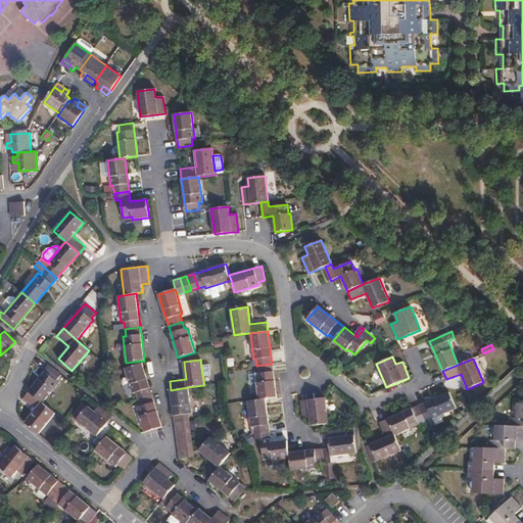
[(135,392),(137,399),(152,395),(145,371),(142,363),(125,369),(133,393),(135,392)]
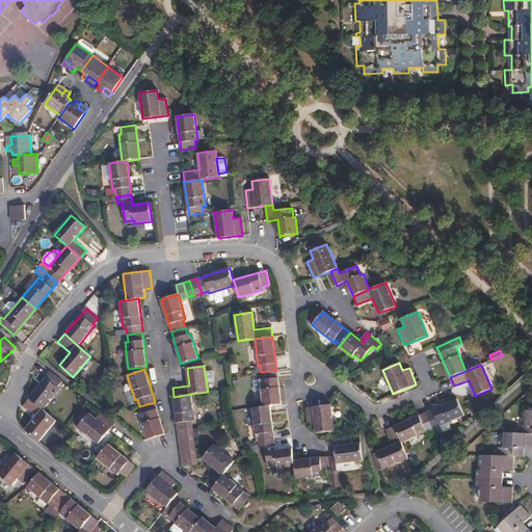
[(276,370),(261,372),(262,379),(260,380),(263,406),(269,405),(282,404),(276,370)]
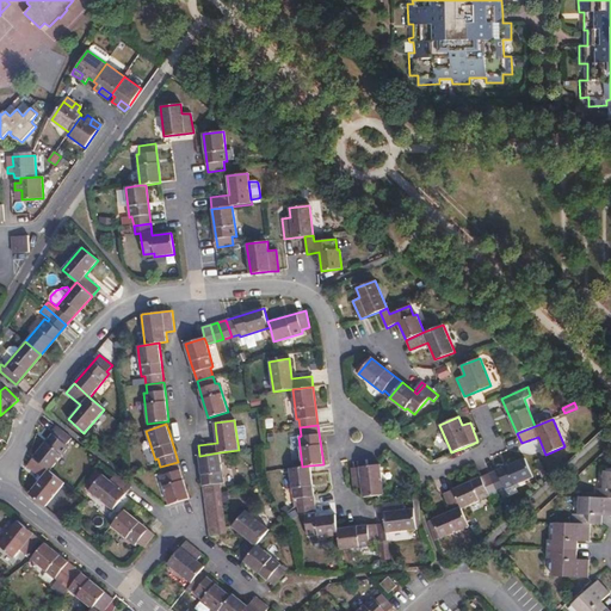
[(34,457),(49,470),(68,448),(65,445),(71,437),(59,427),(34,457)]
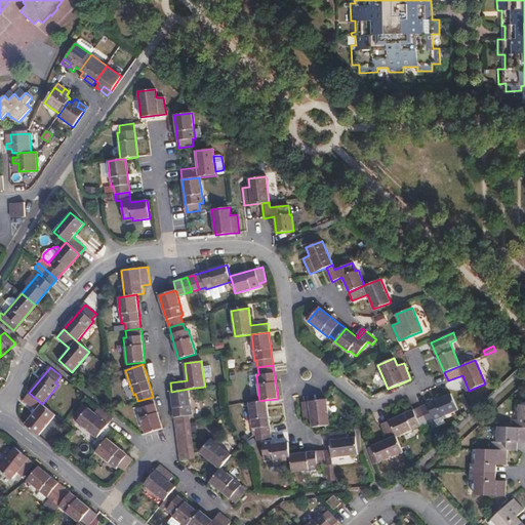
[(189,389),(171,392),(173,409),(175,425),(191,422),(189,415),(192,415),(189,389)]
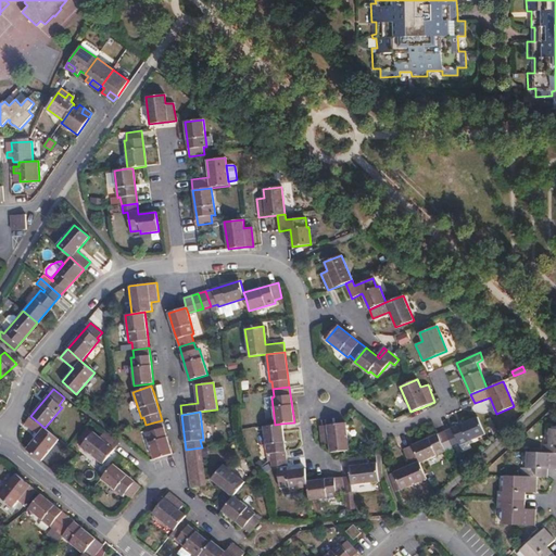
[(37,434),(27,450),(40,460),(59,440),(45,428),(30,416),(25,424),(37,434)]
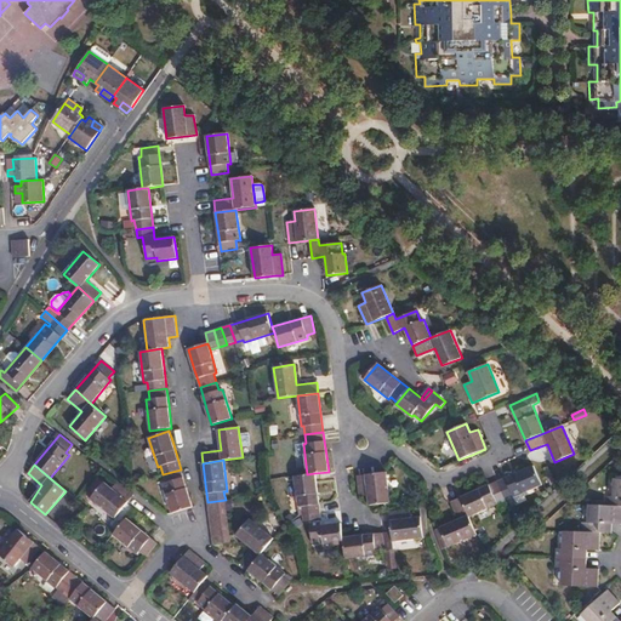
[(497,482),(505,497),(512,494),(513,497),(541,485),(534,466),(497,482)]
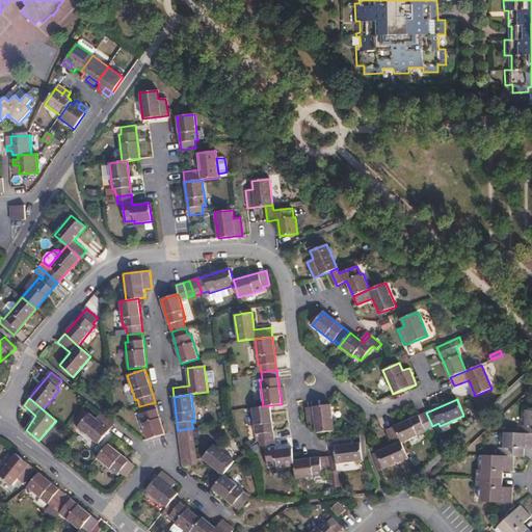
[(155,402),(139,406),(141,414),(139,415),(148,440),(165,434),(160,418),(155,402)]
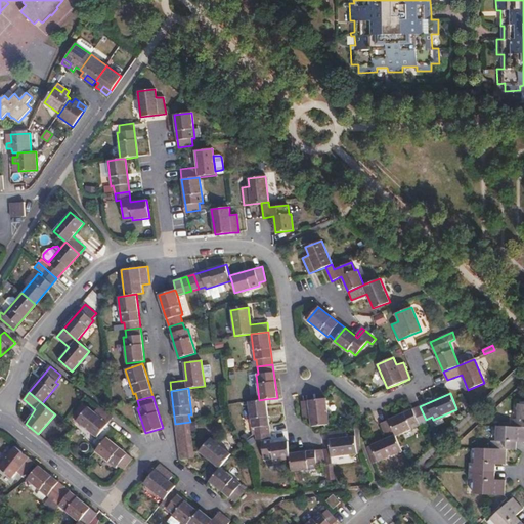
[(325,398),(301,401),(303,419),(310,418),(311,426),(329,424),(325,398)]
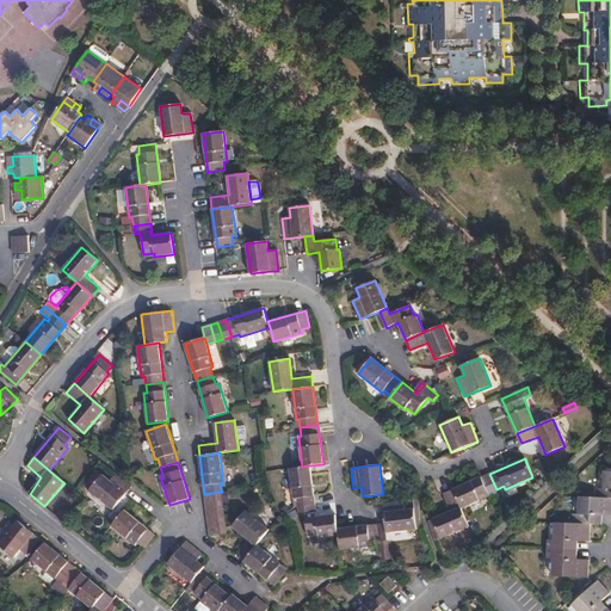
[(309,466),(302,467),(289,469),(294,499),(296,499),(297,507),(298,507),(314,505),(309,466)]
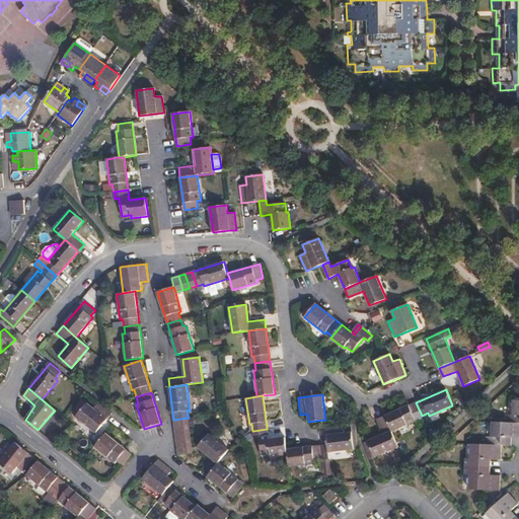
[(508,415),(508,423),(518,423),(518,399),(513,400),(513,416),(508,415)]
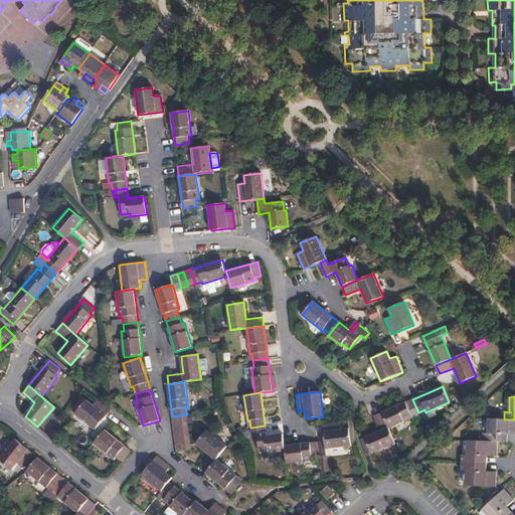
[(111,410),(97,399),(92,405),(86,400),(74,413),(95,430),(106,417),(109,413),(111,410)]
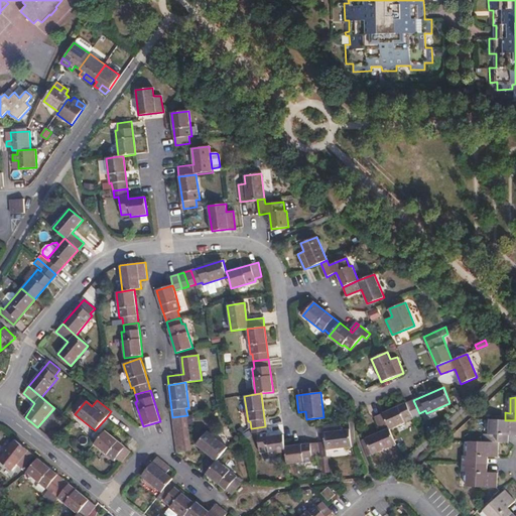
[(412,416),(419,413),(413,400),(383,413),(390,429),(412,419),(412,416)]
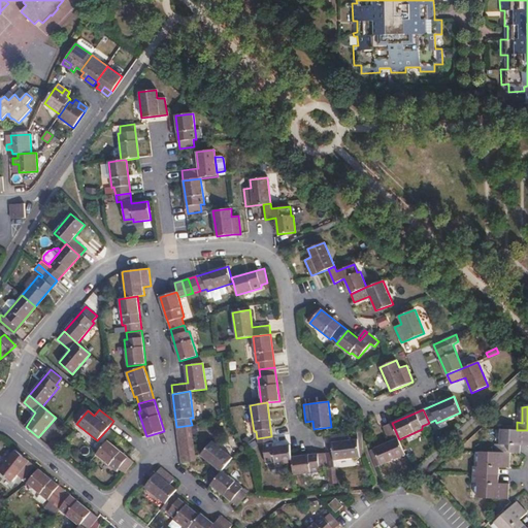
[(381,465),(405,454),(399,439),(392,423),(384,427),(390,441),(374,449),(381,465)]
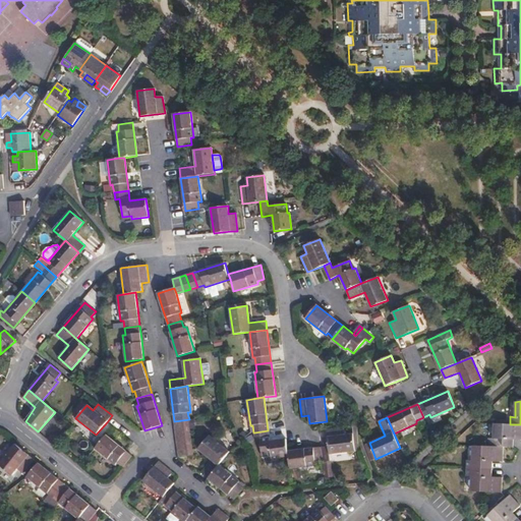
[(189,419),(174,421),(175,428),(190,427),(189,419)]
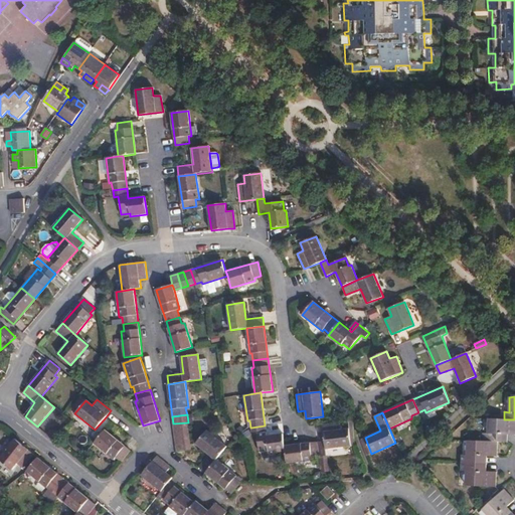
[(514,419),(504,419),(488,418),(488,434),(484,434),(484,441),(497,442),(507,442),(508,435),(514,435),(514,419)]
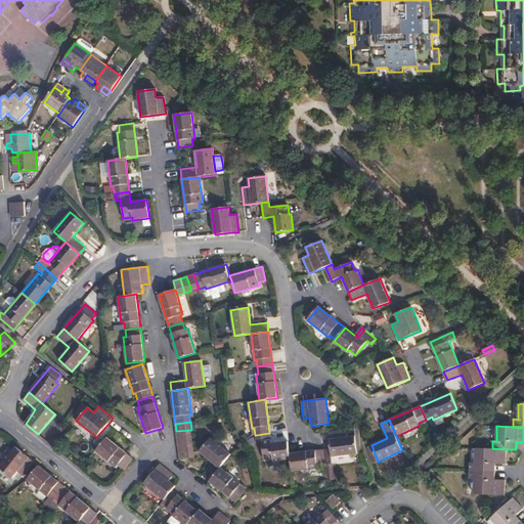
[(191,430),(176,431),(177,438),(191,436),(191,430)]
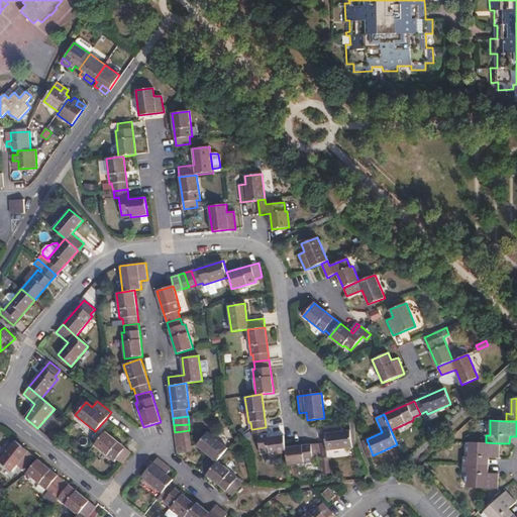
[(326,442),(319,443),(320,458),(328,457),(327,450),(351,447),(350,430),(342,431),(341,424),(330,425),(324,426),(326,442)]
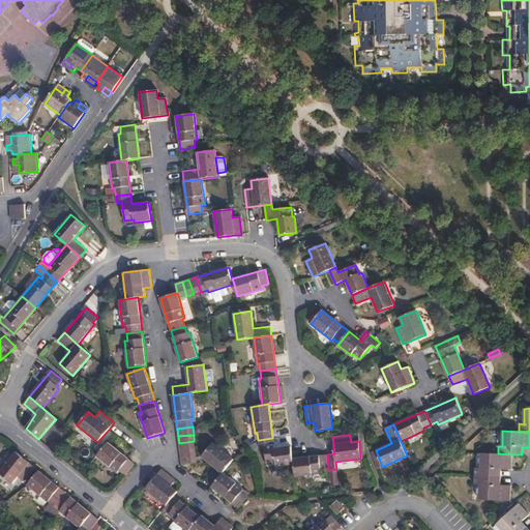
[(259,440),(258,440),(259,447),(264,446),(266,465),(275,463),(276,466),(294,464),(293,459),(292,446),(274,448),(272,438),(259,440)]
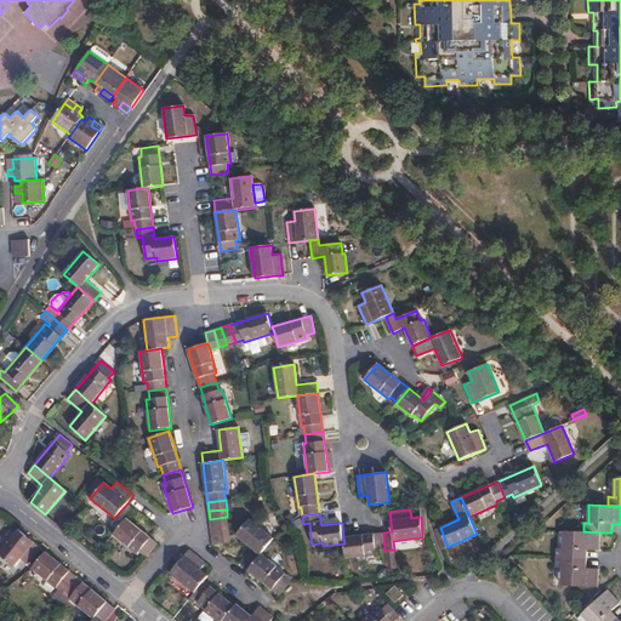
[(227,517),(210,519),(211,528),(228,525),(227,517)]
